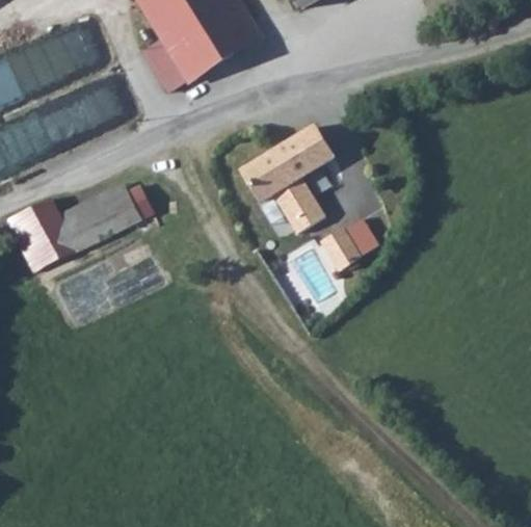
[(139,0),(161,31),(141,46),(168,84),(260,29),(241,0),(139,0)]
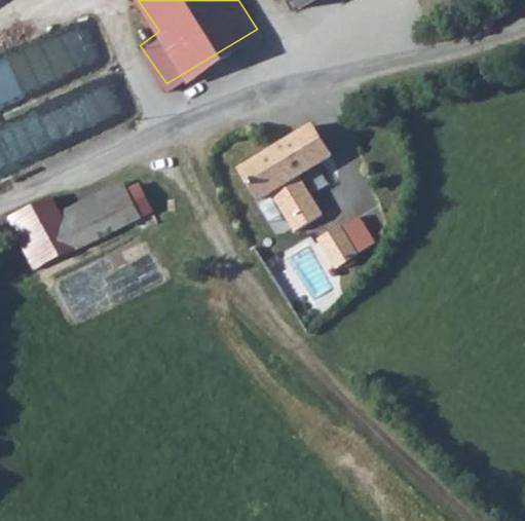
[(70,32),(99,53),(113,35),(83,13),(70,32)]
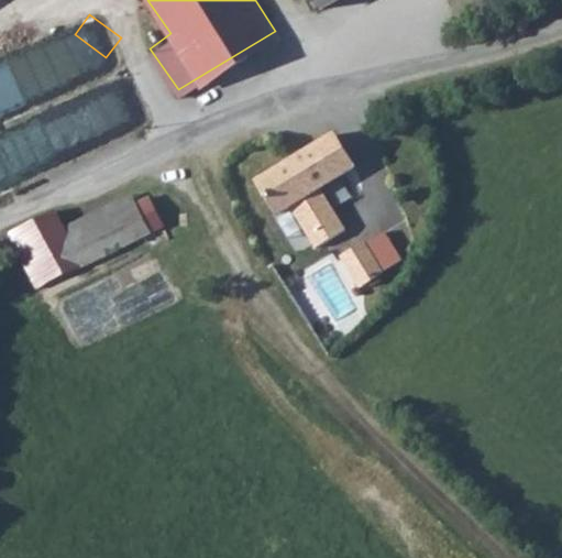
[(47,43),(0,54),(0,89),(1,95),(57,83),(47,43)]
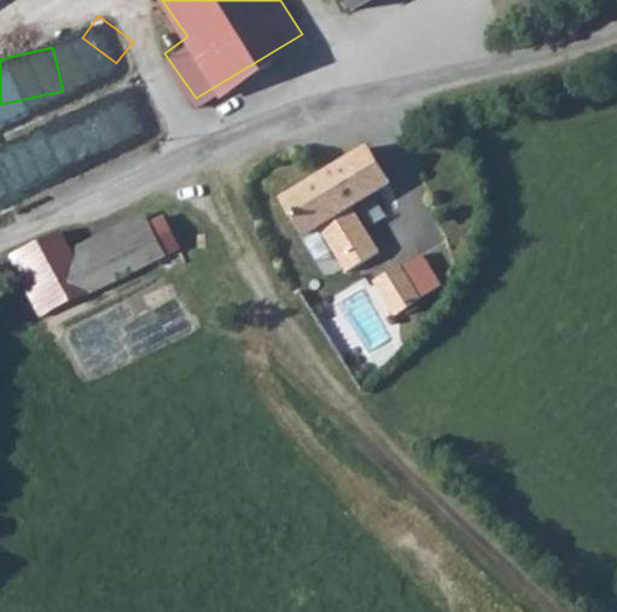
[(73,153),(153,132),(141,91),(62,111),(73,153)]
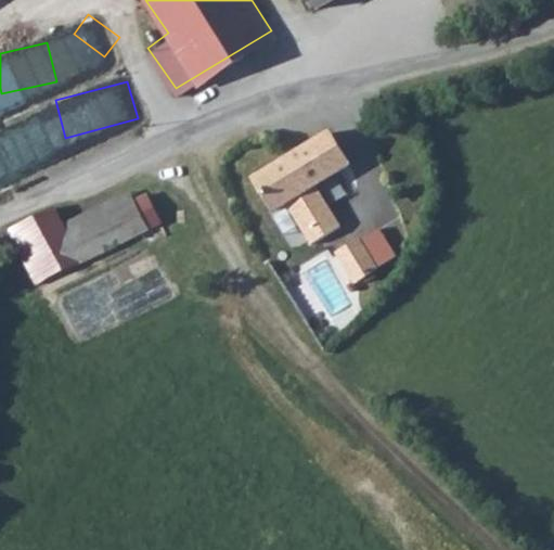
[(0,174),(22,166),(10,130),(0,133),(0,174)]
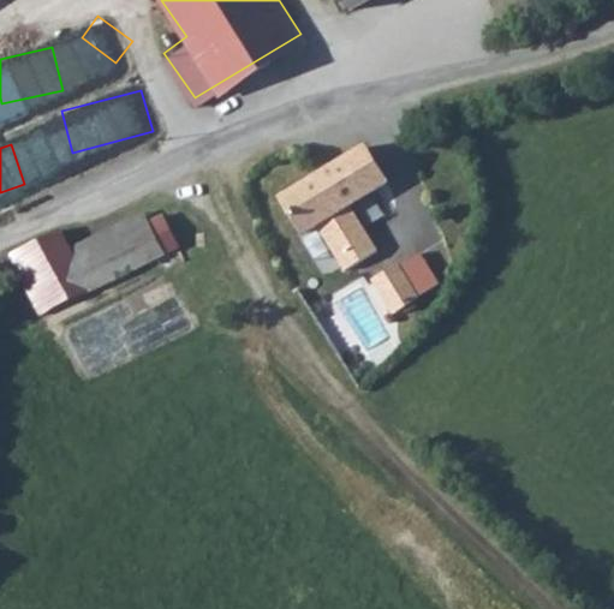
[(350,203),(386,184),(364,145),(276,193),(296,230),(314,220),(341,269),(376,250),(350,203)]
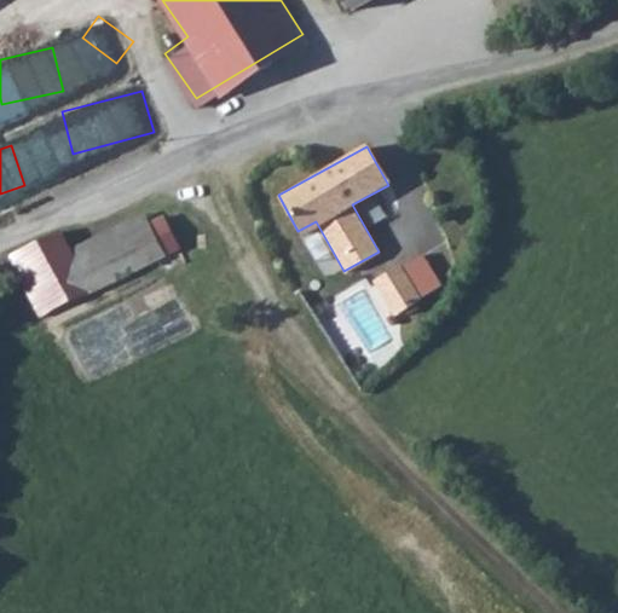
[(15,254),(17,261),(40,312),(155,262),(159,270),(188,256),(168,215),(75,254),(67,233),(15,254)]
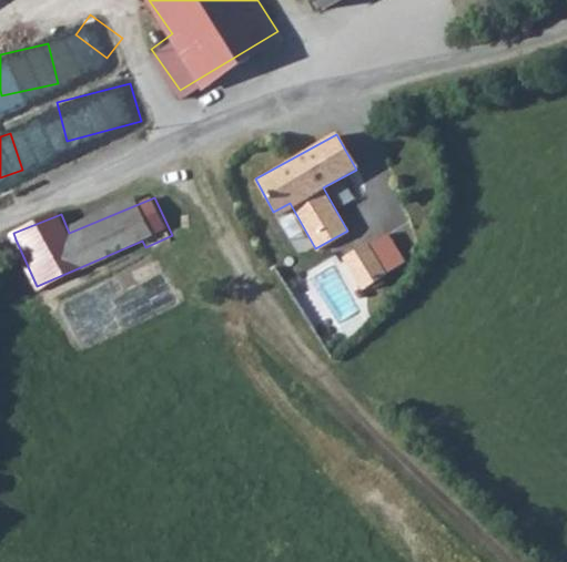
[(403,262),(384,231),(342,256),(362,288),(371,293),(378,288),(377,276),(403,262)]
